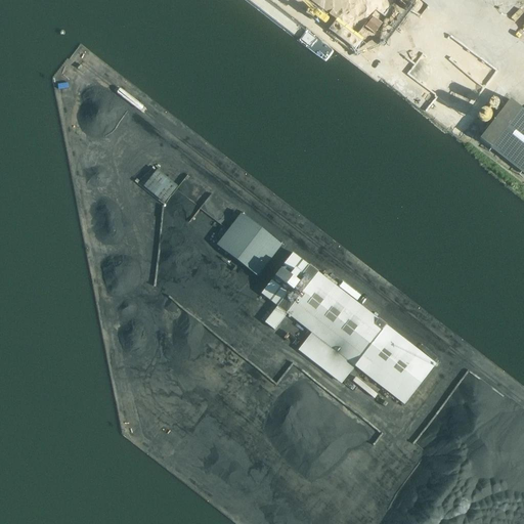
[(376,15),(368,25),(377,32),(384,23),(376,15)]
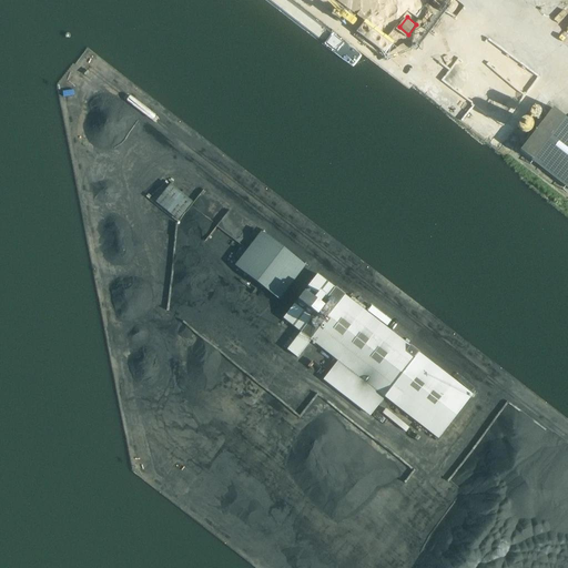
[(567,121),(553,109),(519,151),(567,189),(567,121)]
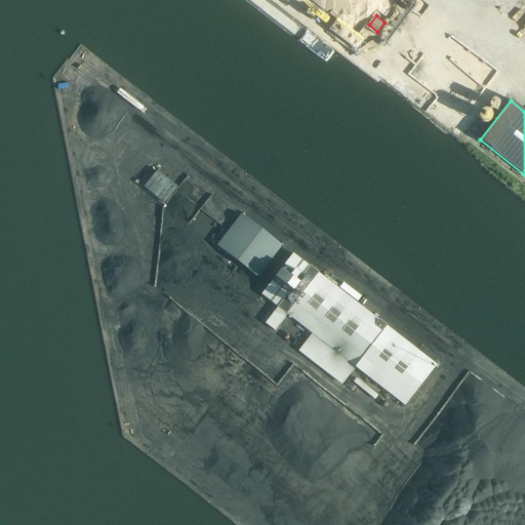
[(459,121),(465,116),(457,110),(453,115),(459,121)]
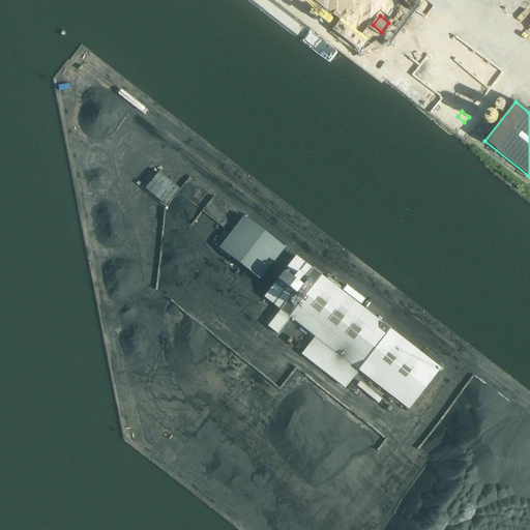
[(147,187),(169,205),(182,188),(162,171),(147,187)]
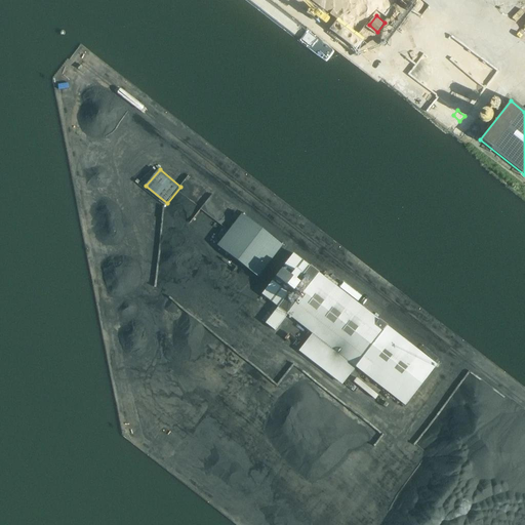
[(243,212),(219,246),(261,275),(284,242),(243,212)]
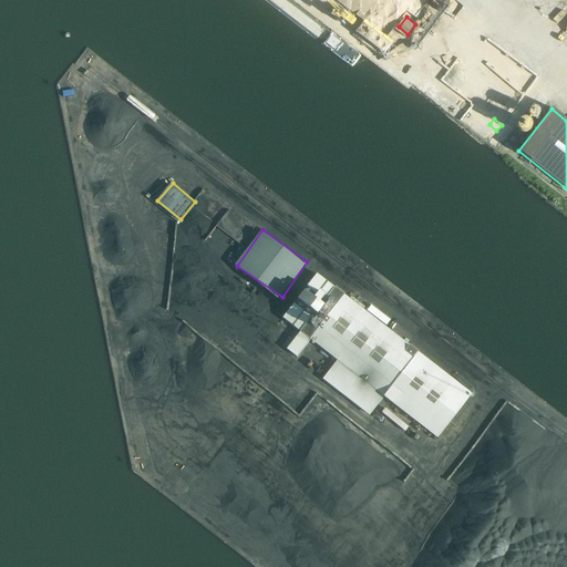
[(282,318),(300,332),(286,349),(297,358),(311,340),(337,361),(322,380),(369,416),(383,398),(439,440),(472,394),(418,353),(316,275),(282,318)]
